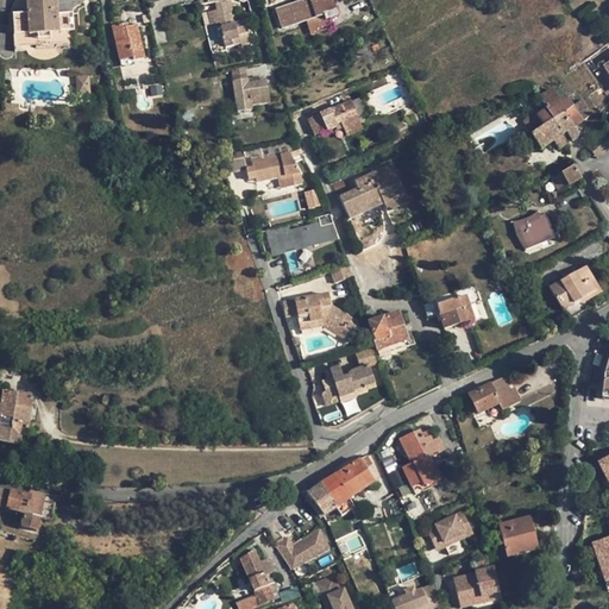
[(25,0),(26,10),(13,11),(14,37),(29,36),(29,35),(62,32),(58,0),(25,0)]
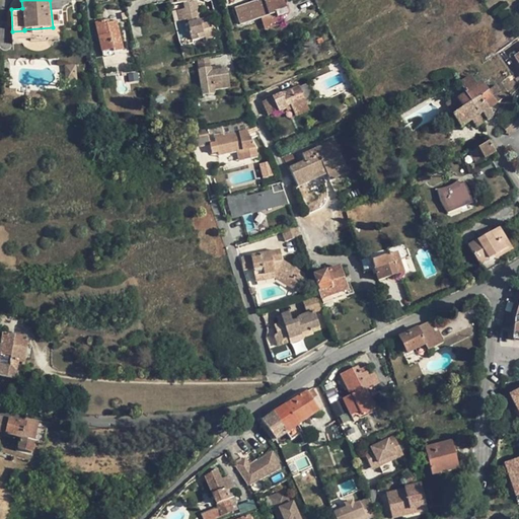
[(168,0),(169,4),(183,2),(184,8),(180,9),(182,19),(184,19),(188,19),(192,36),(192,41),(204,38),(205,40),(207,41),(208,41),(210,41),(212,40),(213,39),(215,38),(216,34),(217,32),(216,30),(215,28),(214,27),(210,27),(209,18),(200,20),(197,20),(194,12),(198,10),(196,0),(188,1),(188,0),(168,0)]
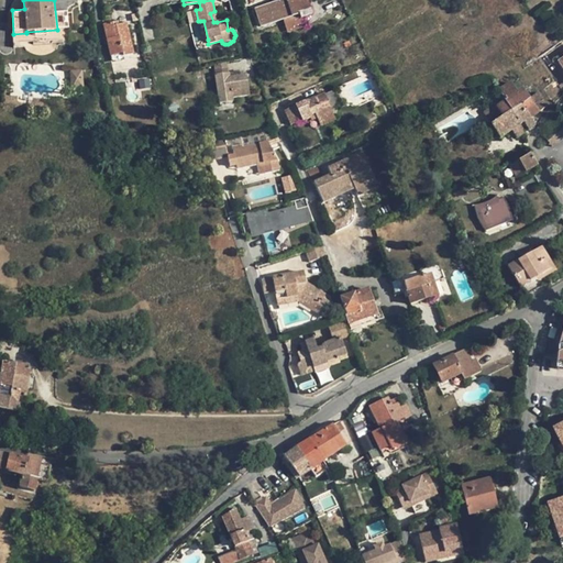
[(279,0),(277,1),(255,8),(261,26),(284,19),(299,14),(300,19),(301,19),(311,15),(306,0),(301,0),(300,0),(299,0),(279,0)]
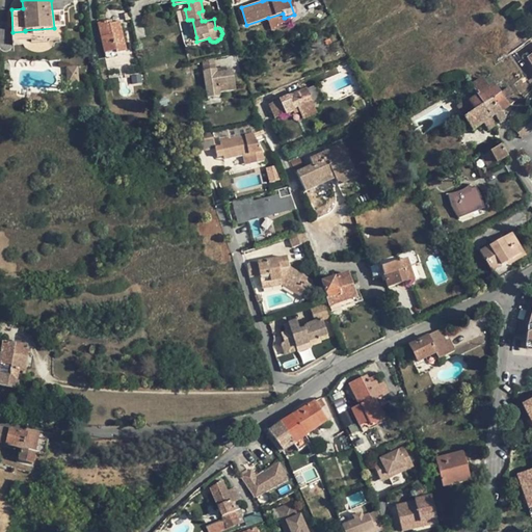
[(284,18),(283,14),(268,18),(271,29),(288,24),(285,18),(284,18)]
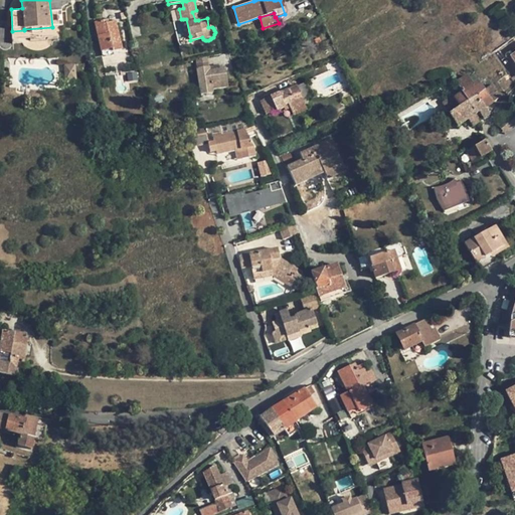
[(103,20),(95,22),(98,36),(101,51),(112,49),(113,52),(122,49),(115,21),(108,23),(104,24),(103,20)]
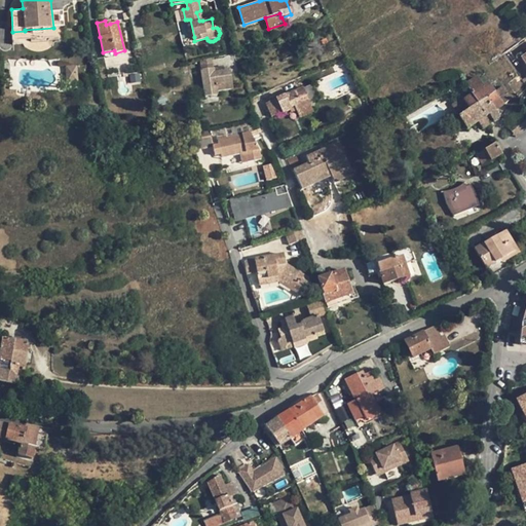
[(212,58),(199,61),(201,69),(214,68),(212,58)]
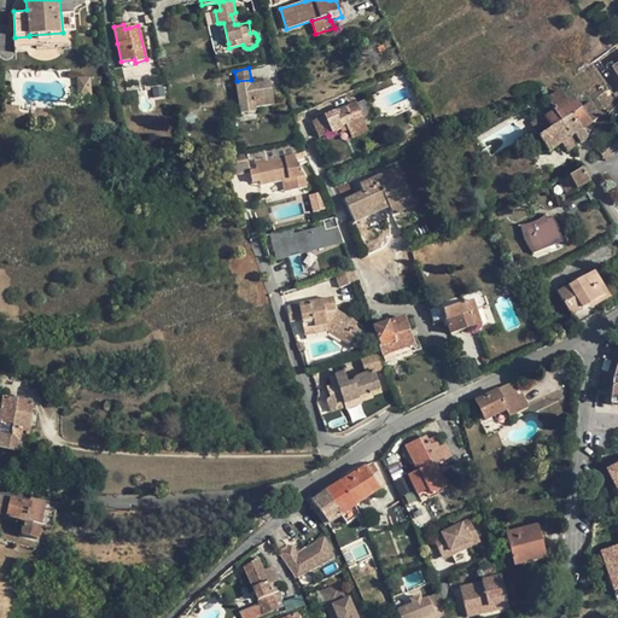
[(77,93),(91,92),(91,76),(76,76),(77,93)]
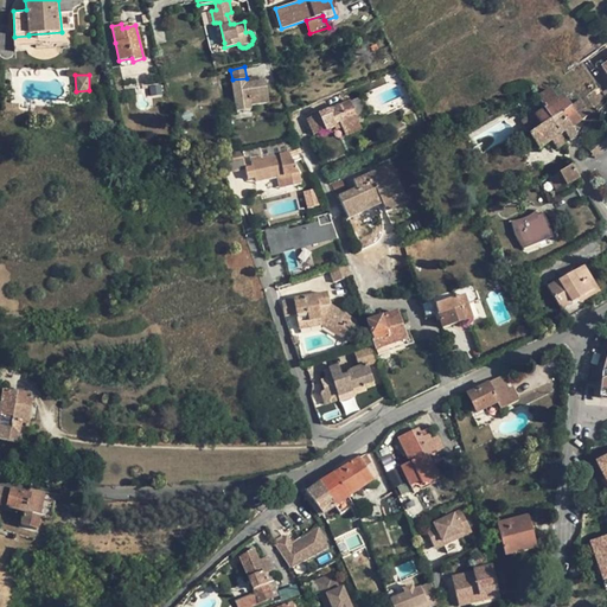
[(266,81),(247,83),(247,78),(232,80),(236,112),(250,110),(250,106),(269,103),(268,95),(266,81)]
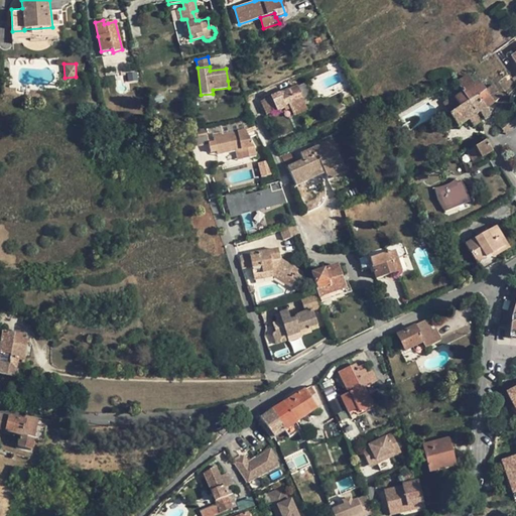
[(345,71),(338,73),(342,82),(339,83),(344,96),(353,92),(348,78),(345,71)]
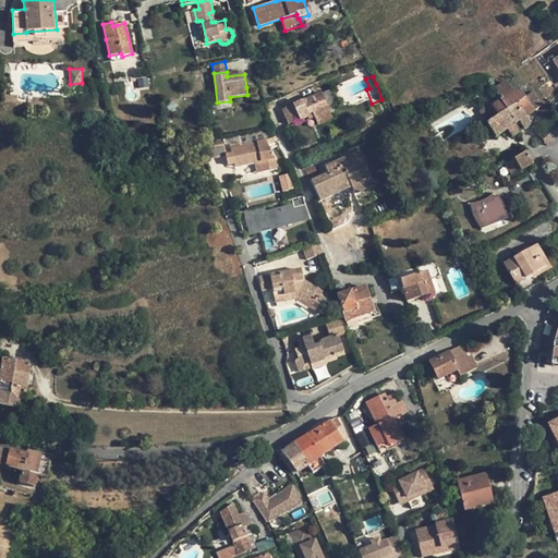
[(147,79),(137,81),(138,88),(148,87),(147,79)]
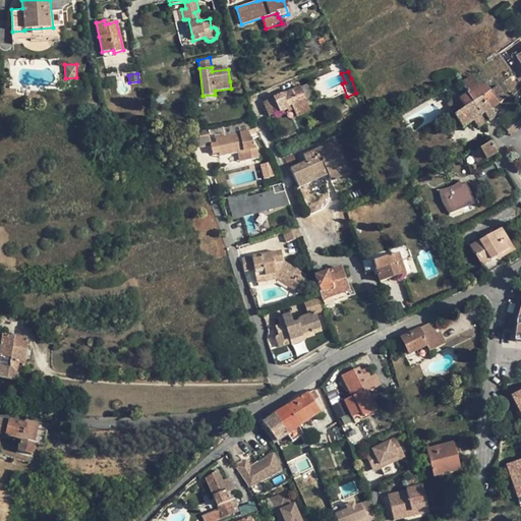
[(461,84),(466,94),(472,104),(482,98),(490,110),(498,105),(505,99),(497,87),(489,92),(483,83),(478,87),(473,77),(461,84)]
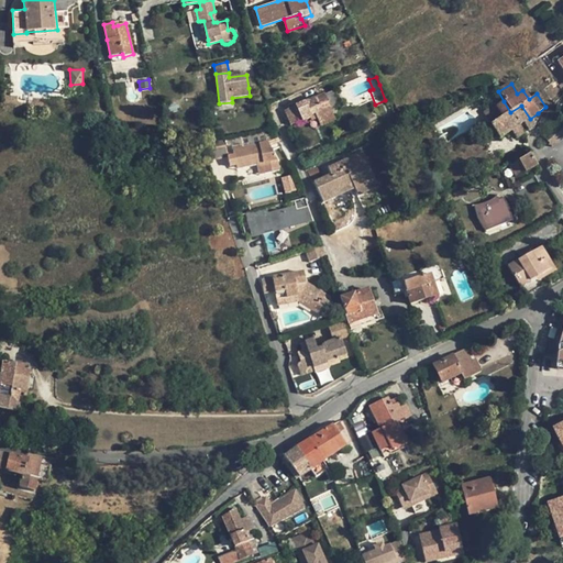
[(324,94),(285,110),(291,125),(302,120),(302,121),(310,118),(311,117),(310,116),(315,113),(317,118),(331,111),(324,94)]
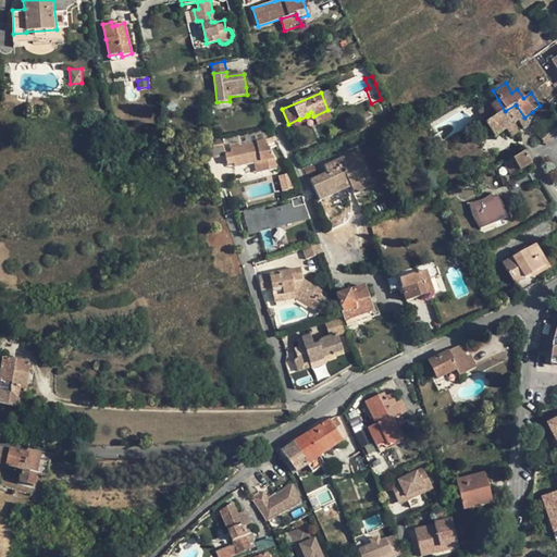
[(505,111),(498,100),(491,106),(490,103),(478,111),(487,123),(485,124),(494,137),(505,130),(514,124),(517,122),(521,130),(528,124),(524,118),(516,104),(505,111)]
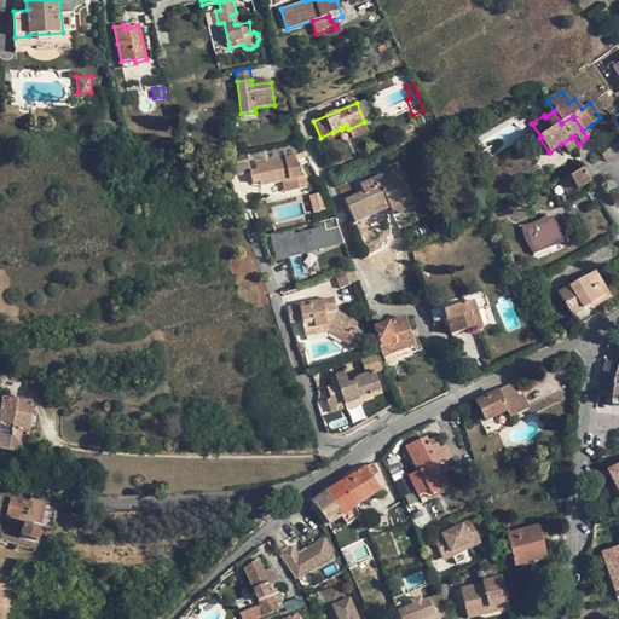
[(197,113),(177,116),(178,125),(198,120),(197,113)]
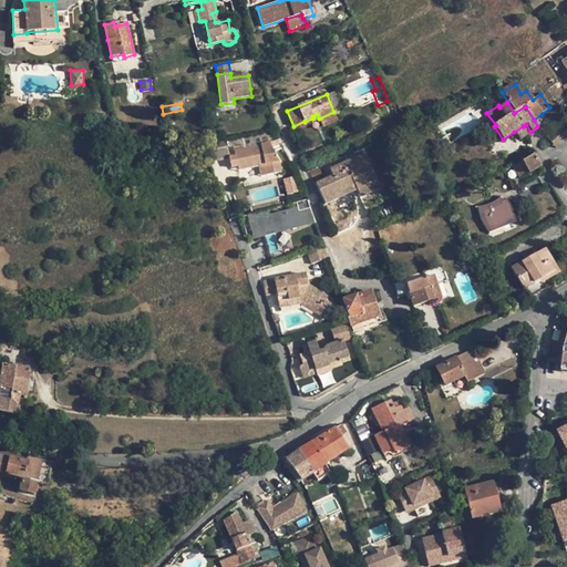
[(333,112),(319,119),(322,127),(338,121),(333,112)]
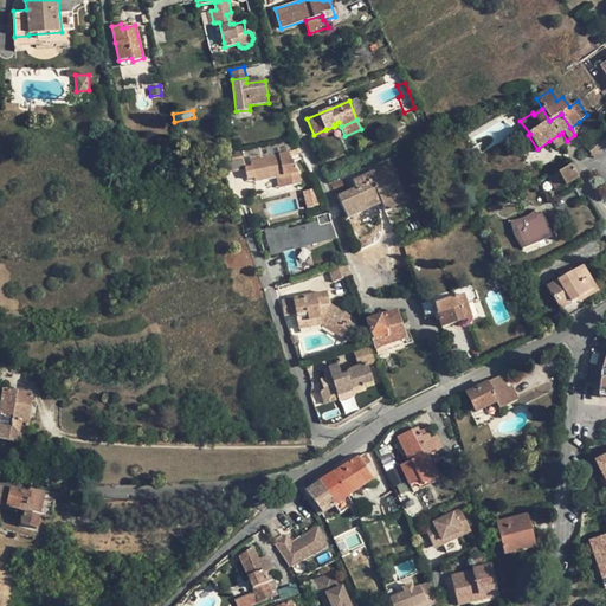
[(579,122),(571,128),(574,135),(581,126),(579,122)]
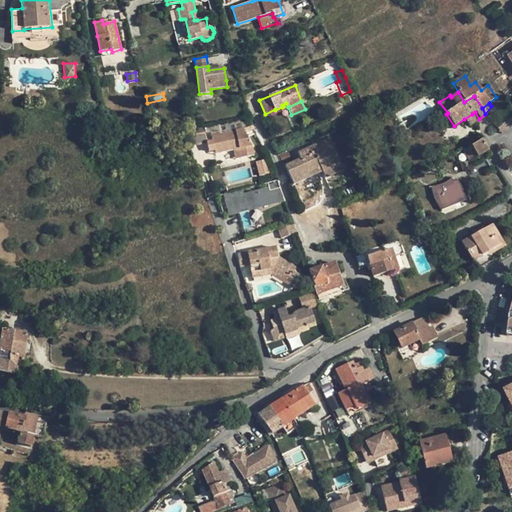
[(511,125),(511,116),(508,112),(493,124),(502,133),(511,125)]
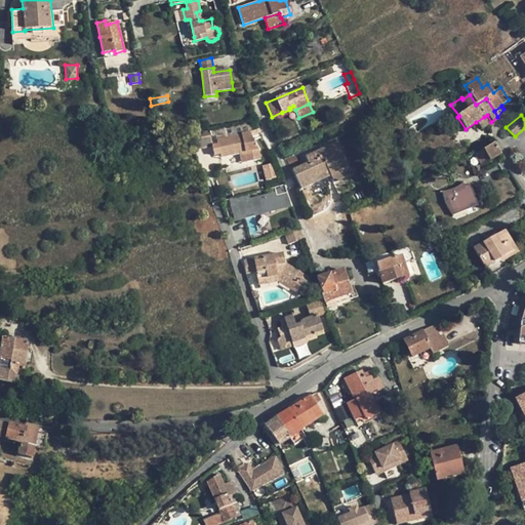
[(484,117),(476,122),(482,129),(489,124),(484,117)]
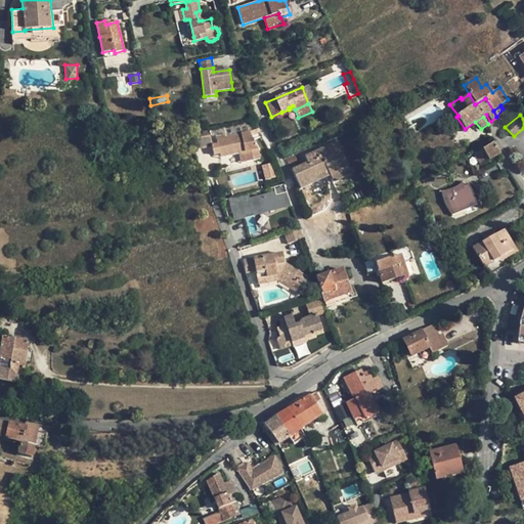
[(247,124),(210,129),(212,136),(216,135),(218,143),(212,145),(210,134),(208,129),(191,132),(195,148),(212,146),(213,155),(220,154),(224,153),(225,156),(238,154),(245,153),(247,163),(260,160),(258,150),(249,132),(247,124)]
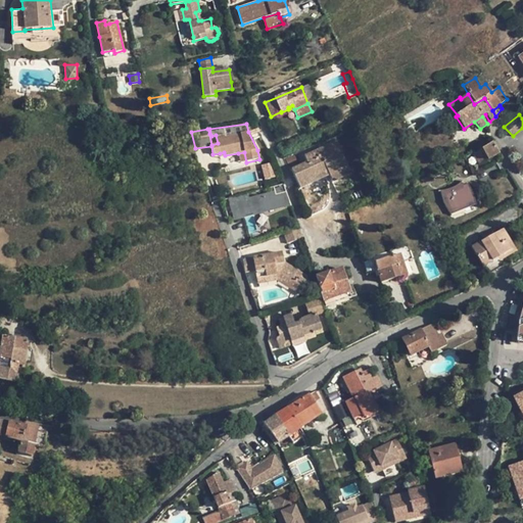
[(336,142),(304,156),(307,162),(291,170),(300,189),(317,181),(316,179),(325,175),(324,173),(327,172),(329,175),(330,178),(348,169),(336,142)]
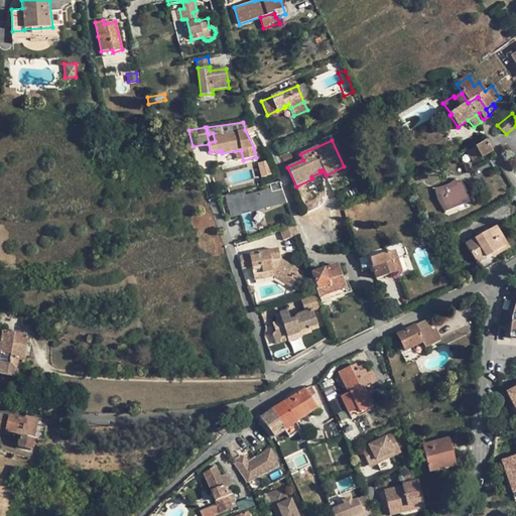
[(475,147),(467,152),(473,163),(481,158),(492,152),(485,141),(475,147)]
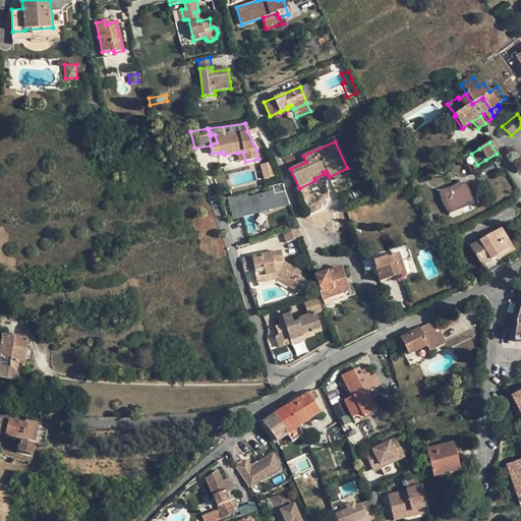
[(296,154),(284,158),(287,164),(298,159),(296,154)]
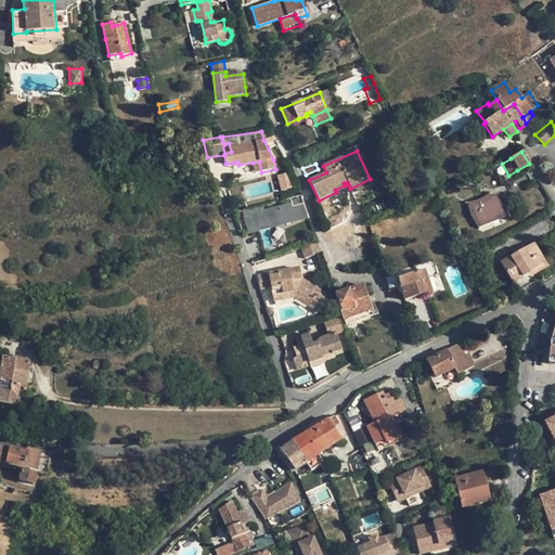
[(370,179),(350,189),(352,193),(372,184),(370,179)]
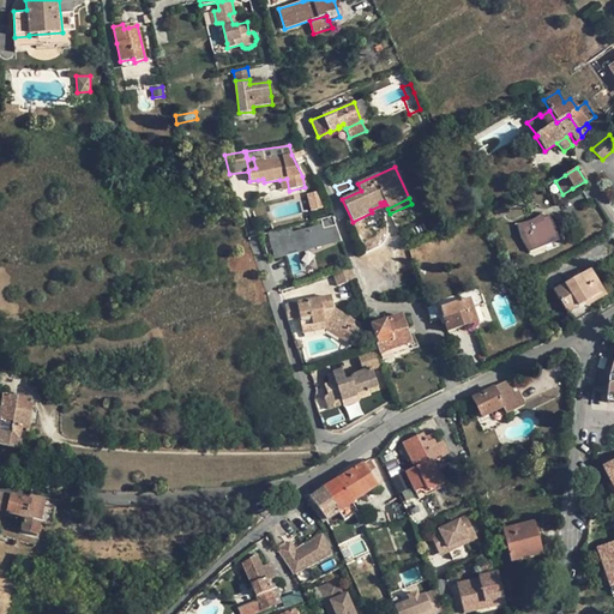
[(503,206),(488,212),(492,221),(506,214),(503,206)]
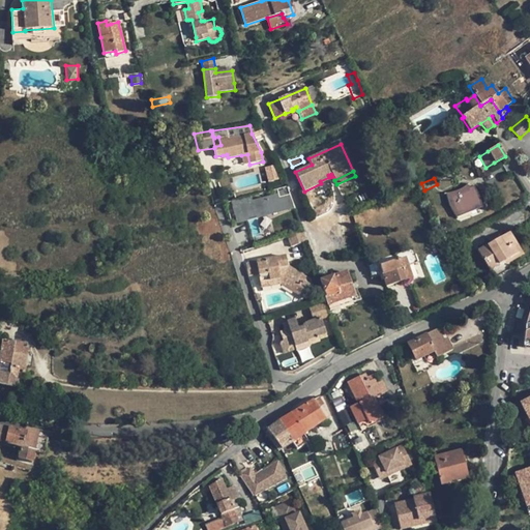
[(451,192),(445,194),(448,205),(453,213),(455,218),(481,208),(479,198),(478,194),(476,194),(473,186),(470,187),(467,188),(465,186),(462,188),(457,190),(451,192)]
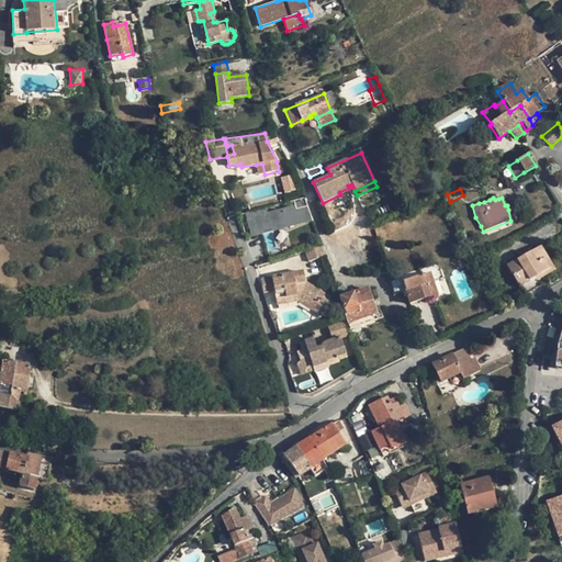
[(307,202),(246,212),(249,233),(311,223),(307,202)]
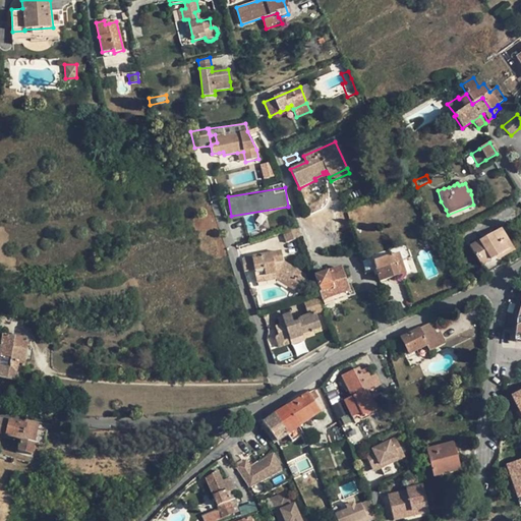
[(473,205),(448,215),(450,219),(475,209),(473,205)]
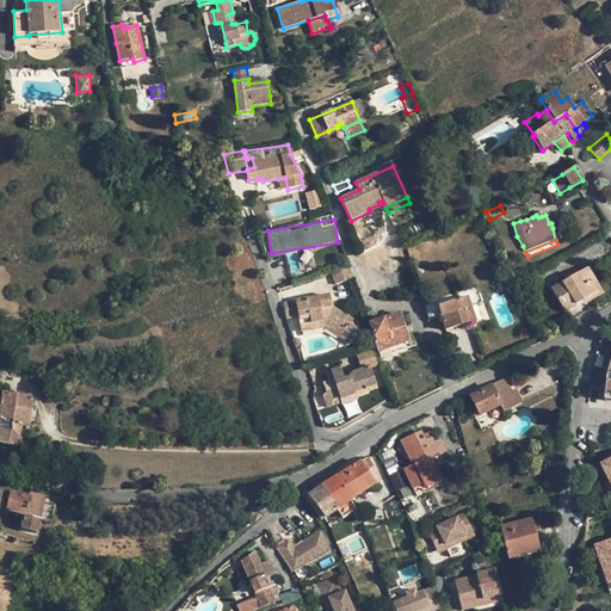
[(349,267),(332,273),(335,284),(352,278),(349,267)]
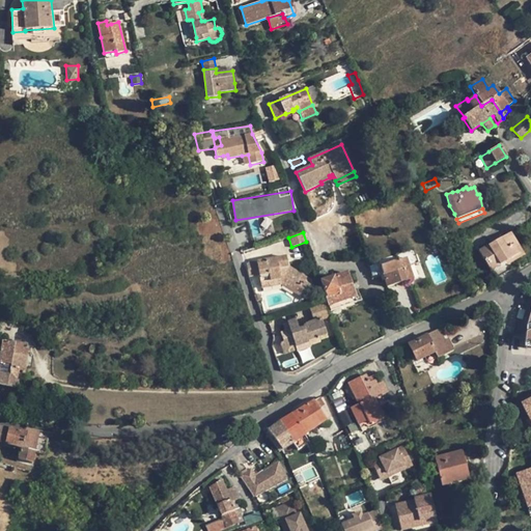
[(510,232),(478,251),(491,271),(499,267),(520,254),(513,245),(516,244),(510,232)]
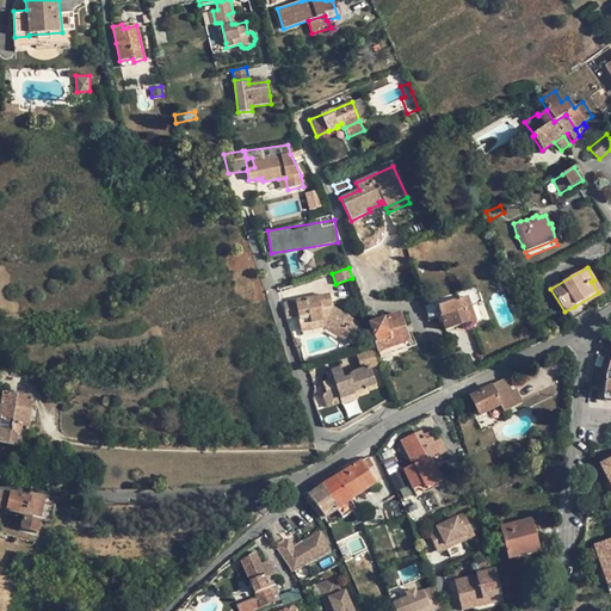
[(594,281),(591,282),(598,292),(599,297),(603,295),(594,281)]
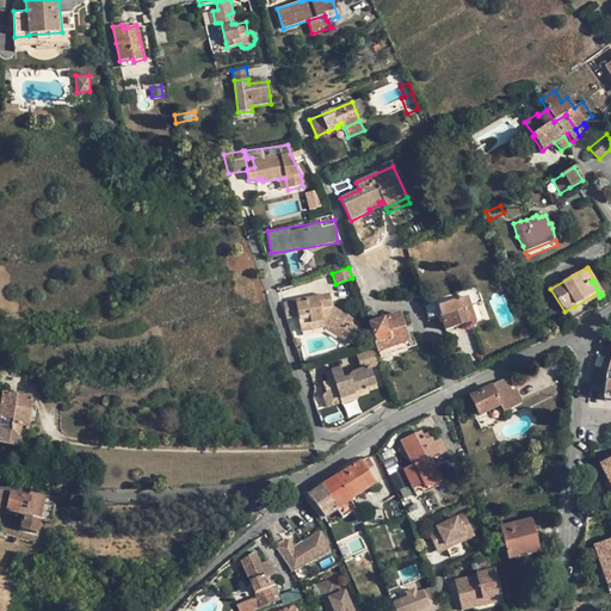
[(475,287),(423,306),(427,322),(437,319),(440,318),(442,322),(444,331),(475,321),(470,307),(481,302),(475,287)]
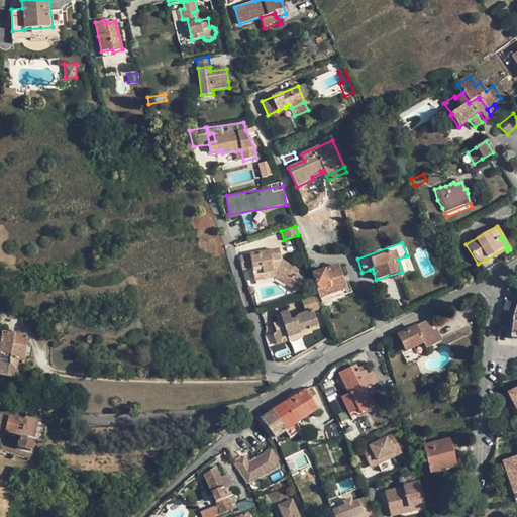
[(506,247),(486,260),(488,263),(507,251),(506,247)]
